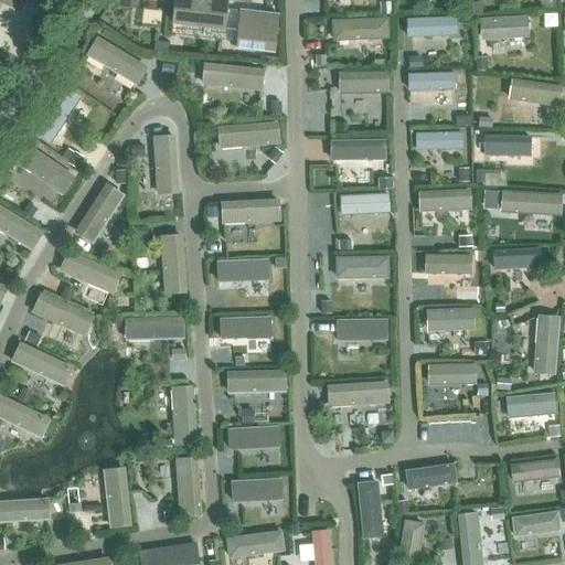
[(173,0),(172,23),(224,30),(227,0),(173,0)]
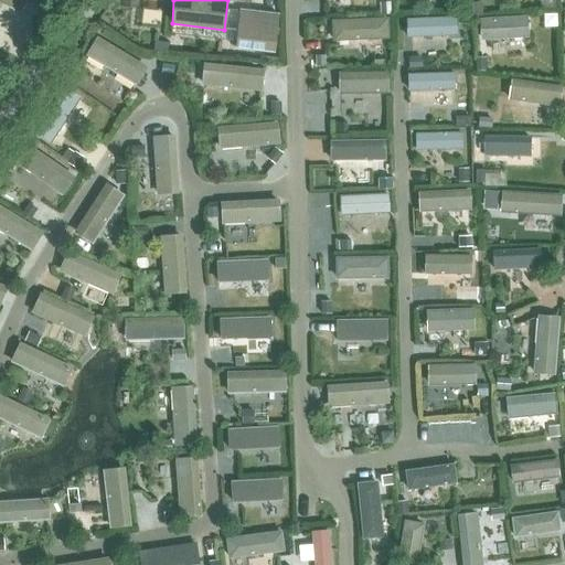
[(388,1),(380,2),(381,14),(390,14),(388,1)]
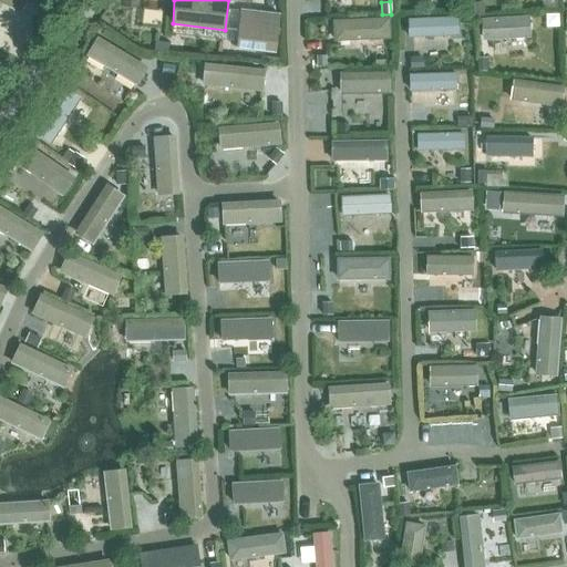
[(483,1),(474,2),(474,16),(483,14),(483,1)]
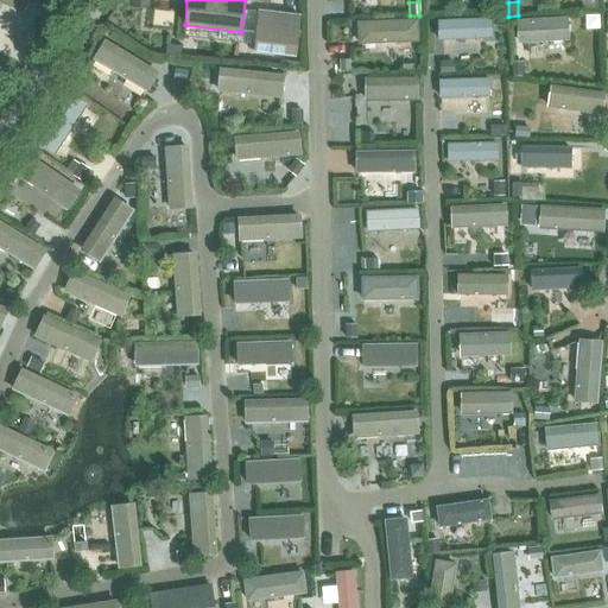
[(259,11),(253,52),(295,56),(299,17),(259,11)]
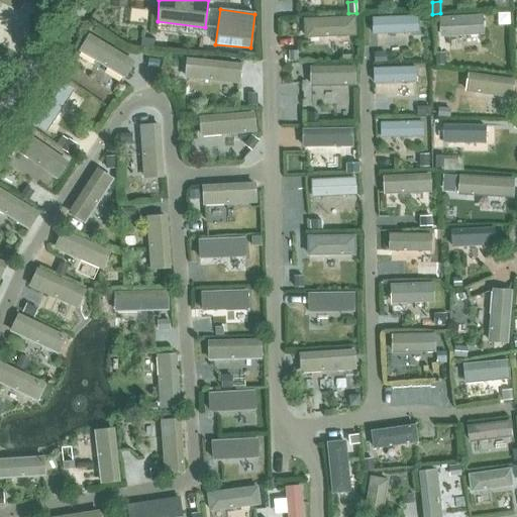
[(140,38),(139,47),(150,48),(151,38),(140,38)]
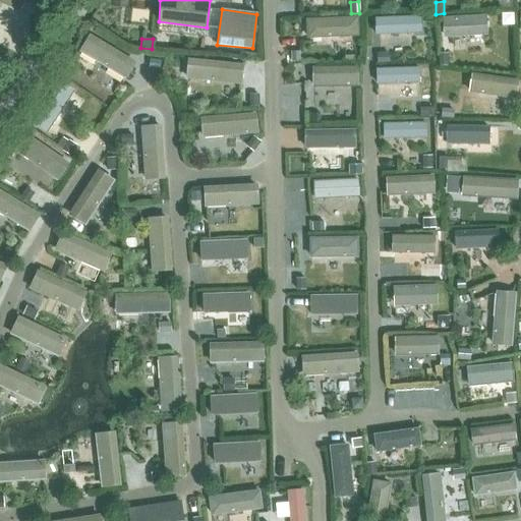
[(298,49),(290,50),(290,62),(299,62),(298,49)]
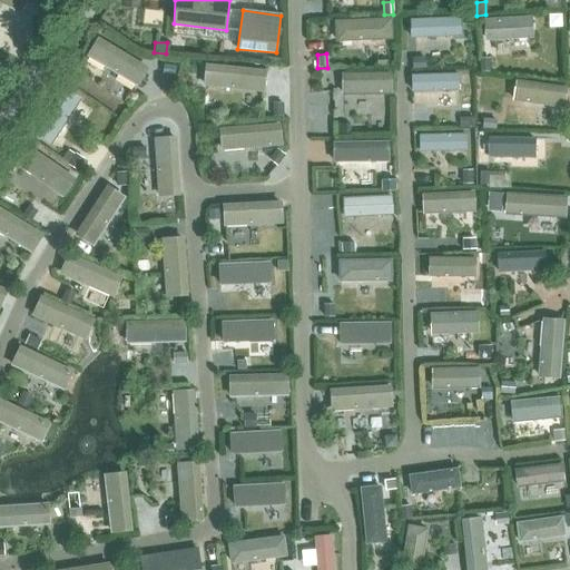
[(424,56),(412,57),(413,67),(425,66),(424,56)]
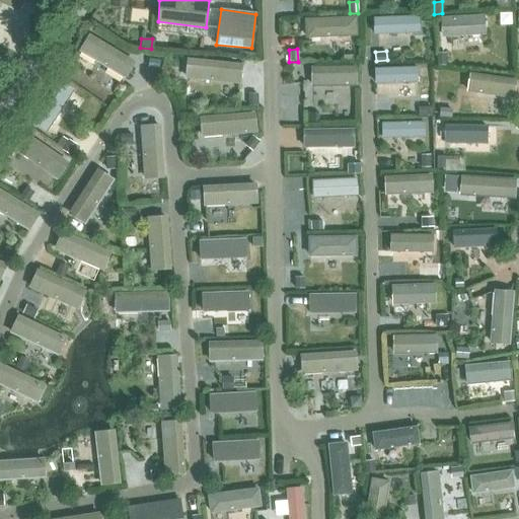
[(445,53),(437,53),(438,65),(446,65),(445,53)]
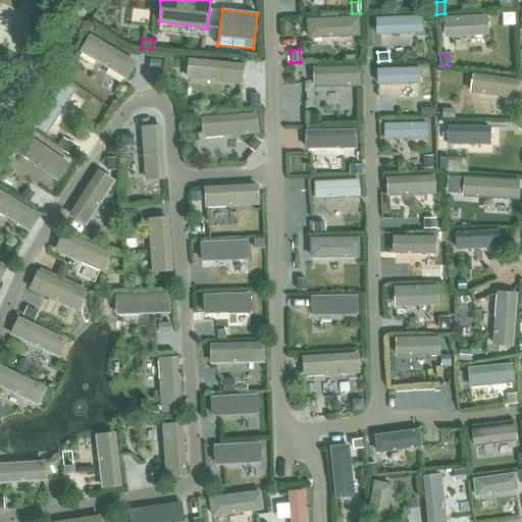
[(150,59),(148,68),(159,70),(161,60),(150,59)]
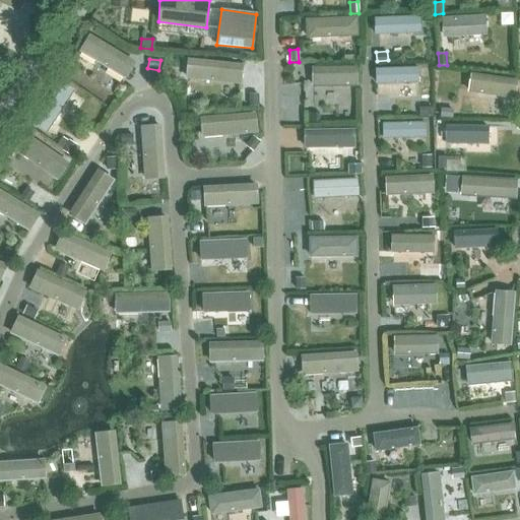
[(257,93),(249,93),(249,107),(257,107),(257,93)]
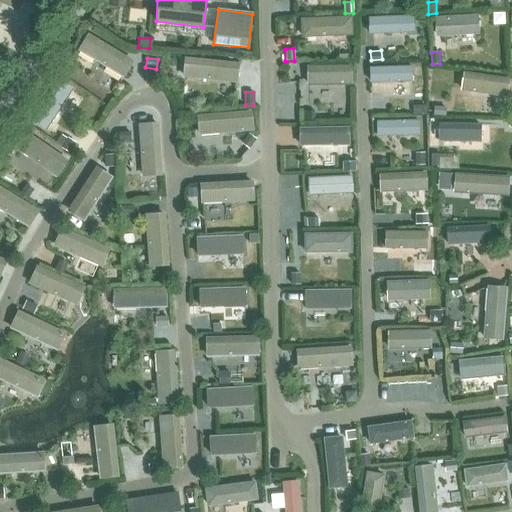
[(425,105),(413,105),(413,115),(425,115),(425,105)]
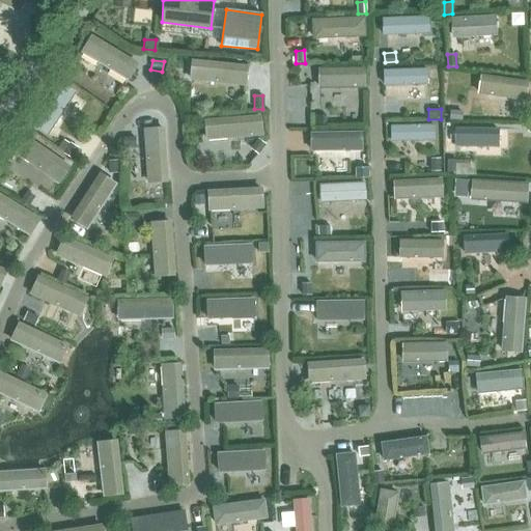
[(451,109),(450,118),(462,120),(463,110),(451,109)]
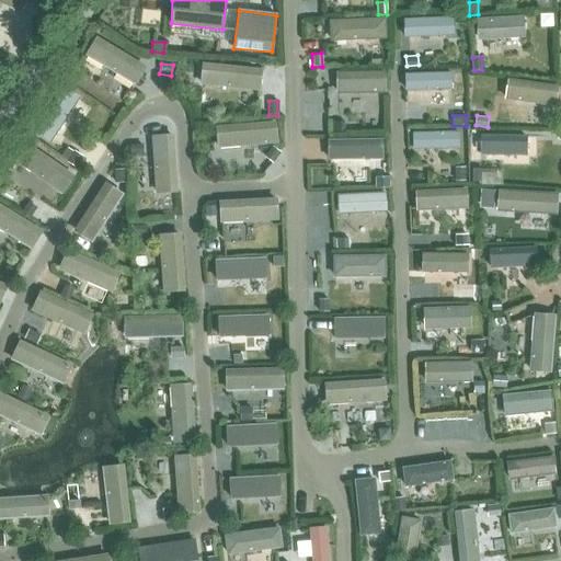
[(343,121),(333,121),(333,132),(343,132),(343,121)]
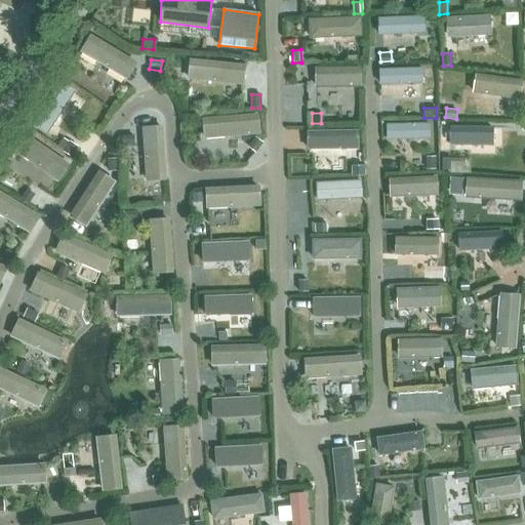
[(131,135),(121,136),(122,146),(133,145),(131,135)]
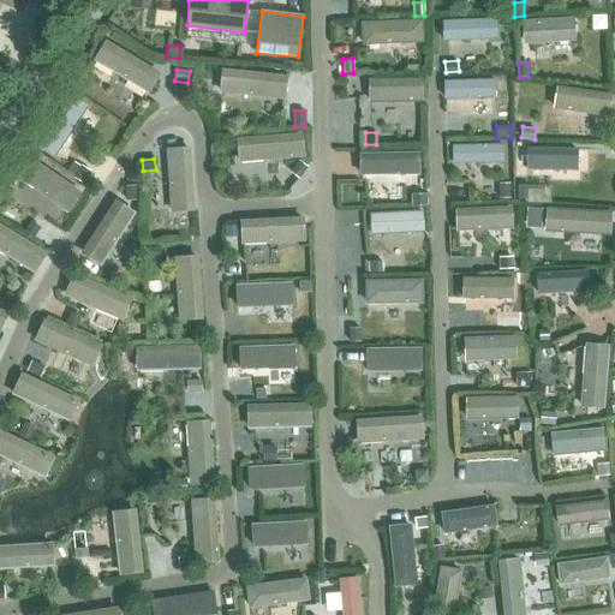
[(298,162),(290,172),(298,178),(305,167),(298,162)]
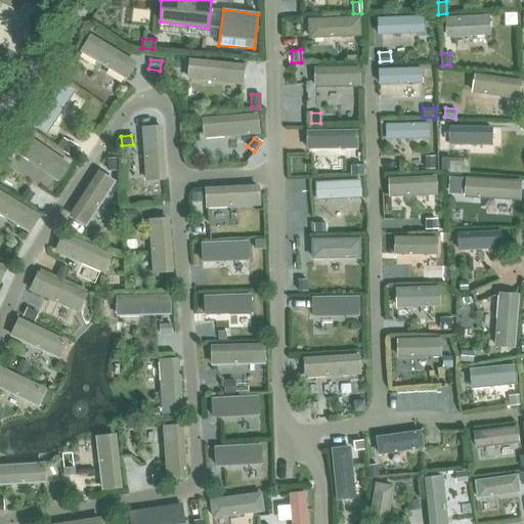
[(70,141),(63,151),(70,156),(76,145),(70,141)]
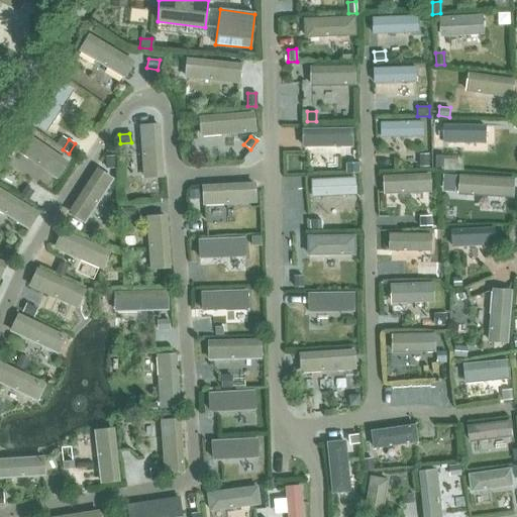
[(428,153),(419,154),(420,167),(428,167),(428,153)]
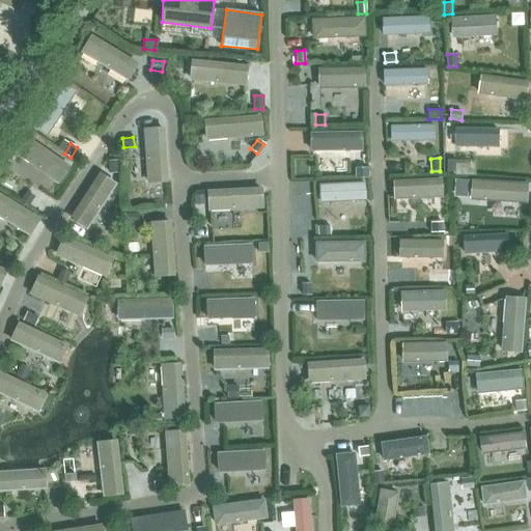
[(116,160),(108,161),(109,173),(117,172),(116,160)]
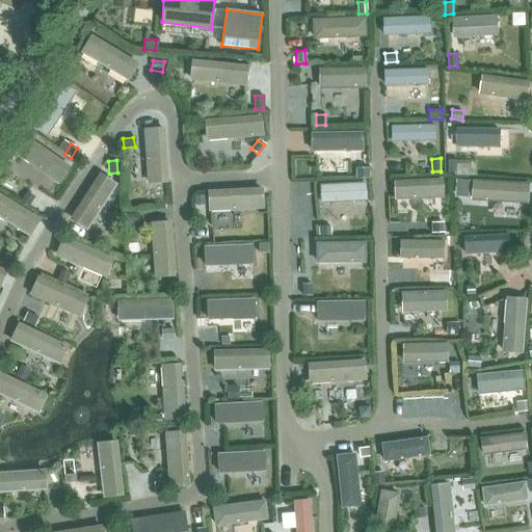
[(455,160),(447,160),(447,173),(455,173),(455,160)]
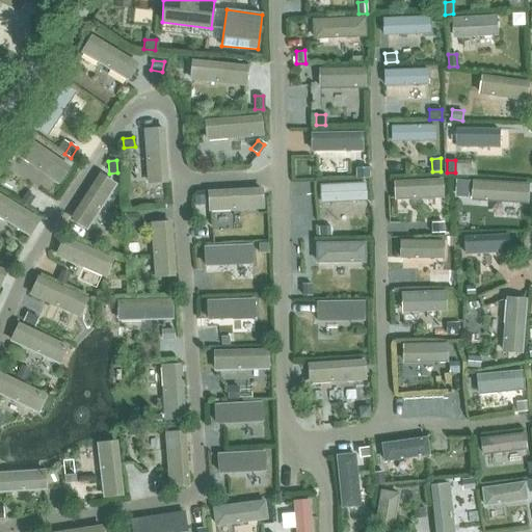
[(368,166),(356,167),(356,177),(369,177),(368,166)]
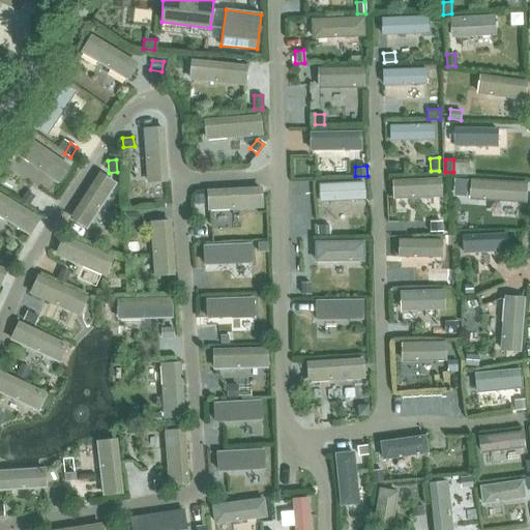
[(454,178),(453,195),(466,196),(467,179),(454,178)]
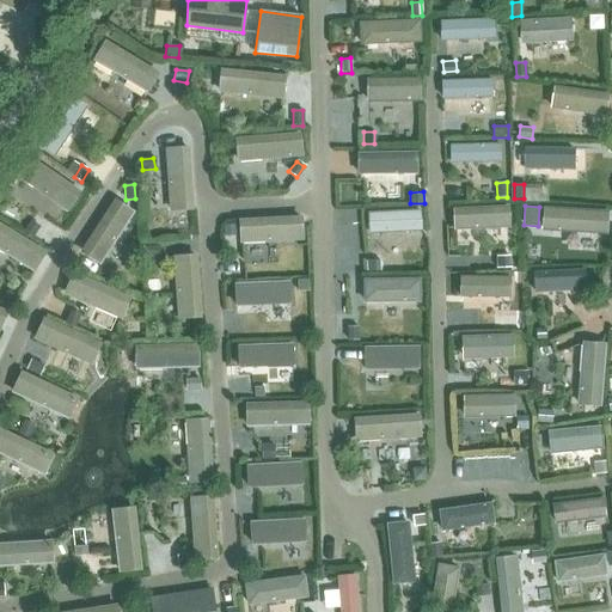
[(31,221),(23,233),(31,238),(40,227),(31,221)]
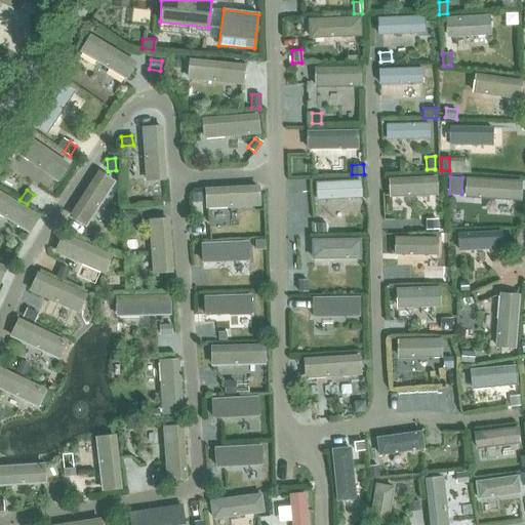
[(202,193),(192,193),(192,203),(202,202),(202,193)]
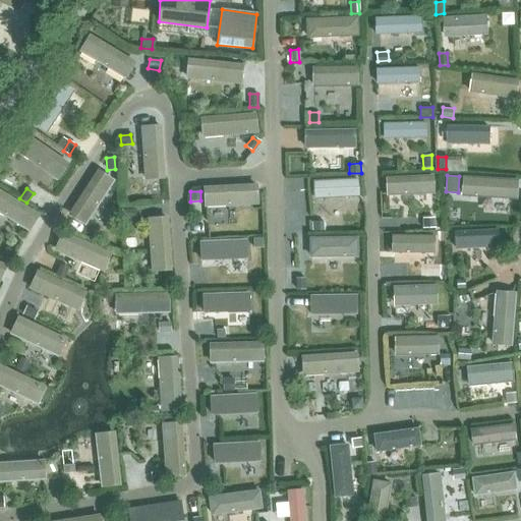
[(134,210),(123,211),(123,220),(134,219),(134,210)]
